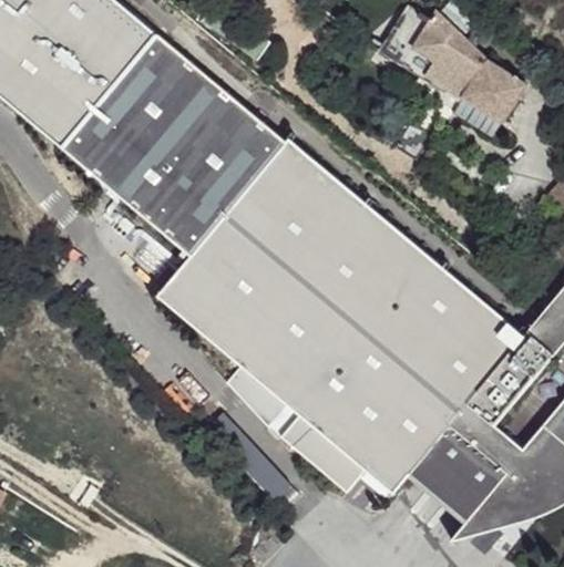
[(385,487),(392,493),(407,476),(418,463),(474,509),(467,518),(508,507),(539,497),(556,487),(563,482),(563,284),(513,346),(499,333),(508,322),(287,137),(285,141),(114,0),(0,0),(0,99),(188,256),(155,296),(315,429),(296,451),(366,509),(385,487)]
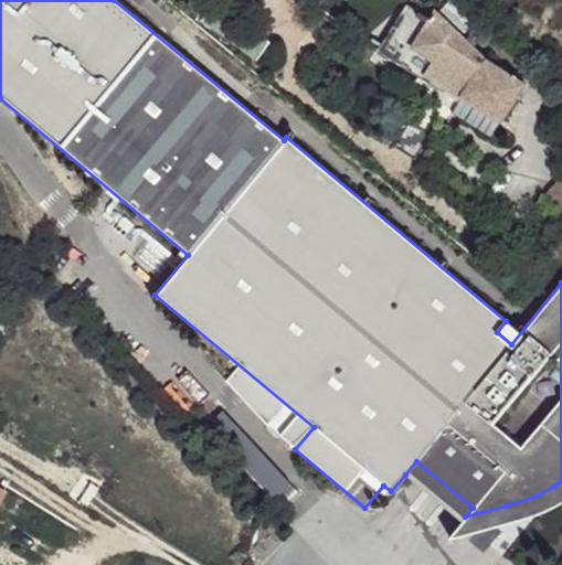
[(458,96),(448,110),(489,136),(522,84),(484,60),(433,11),(427,19),(404,3),(378,46),(458,96)]
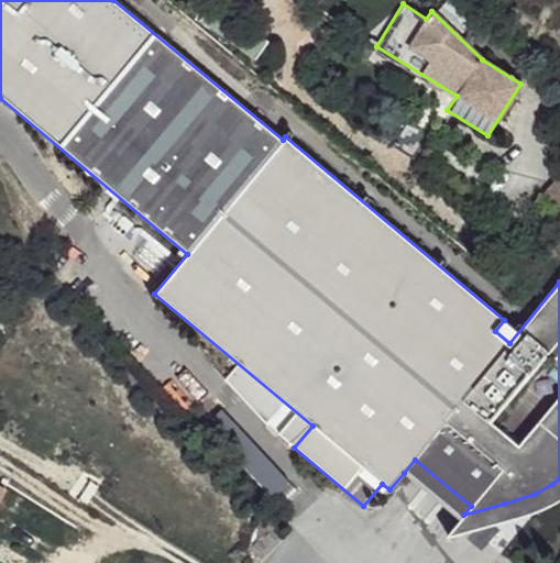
[(559,173),(541,194),(559,210),(559,173)]
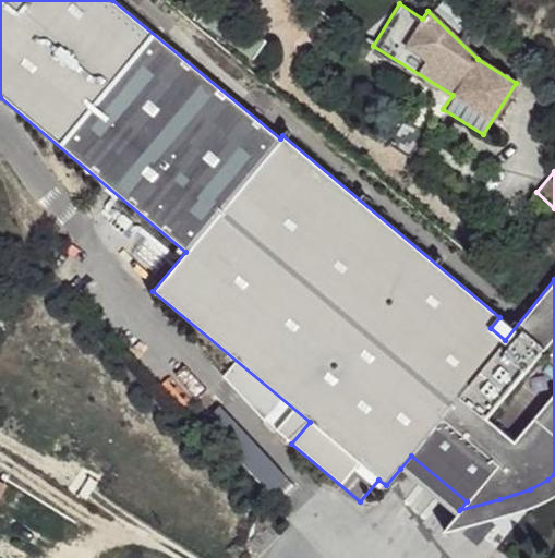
[(269,486),(284,473),(239,427),(225,440),(269,486)]
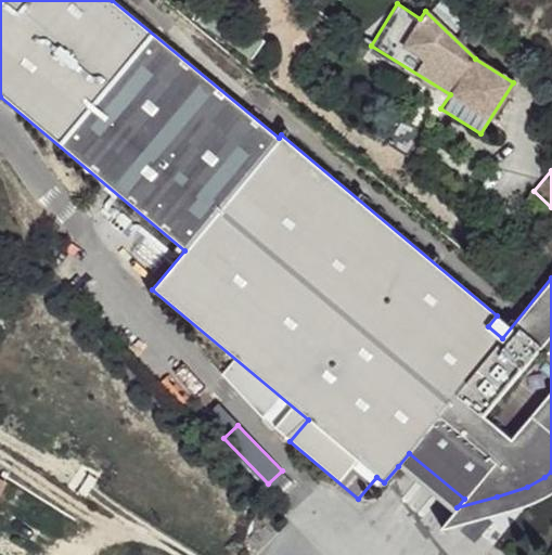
[(409,453),(398,466),(453,512),(439,528),(501,513),(534,502),(551,491),(551,472),(544,477),(527,487),(497,497),(457,507),(464,499),(409,453)]
